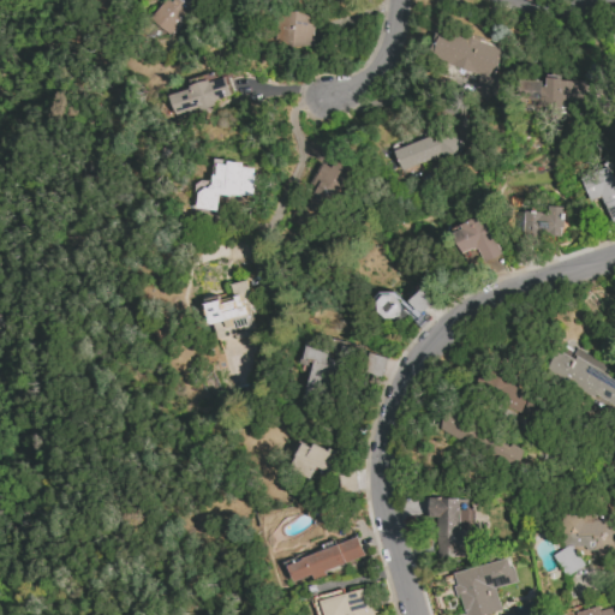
[(199,0),(165,0),(149,18),(169,35),(199,0)]
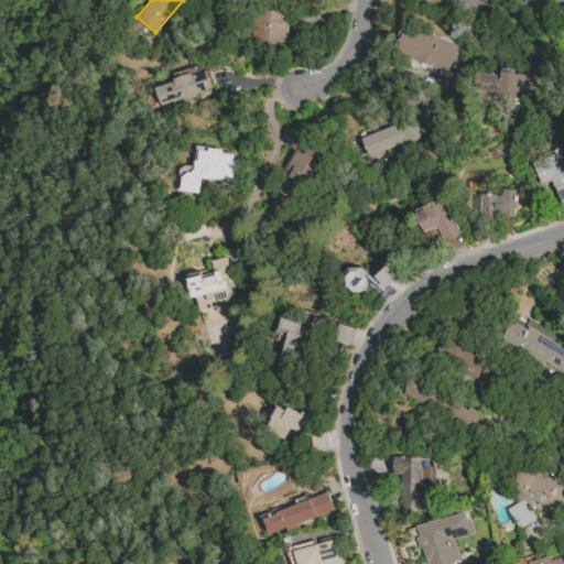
[(285,11),(251,12),(252,42),(286,41),(285,11)]
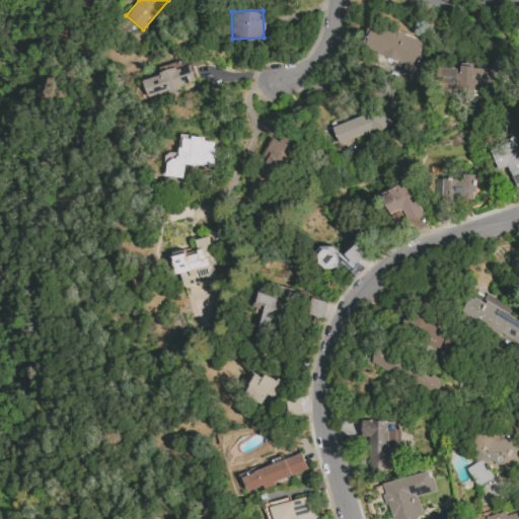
[(424,41),(369,23),(361,49),(403,62),(397,81),(417,87),(424,65),(417,63),(424,41)]
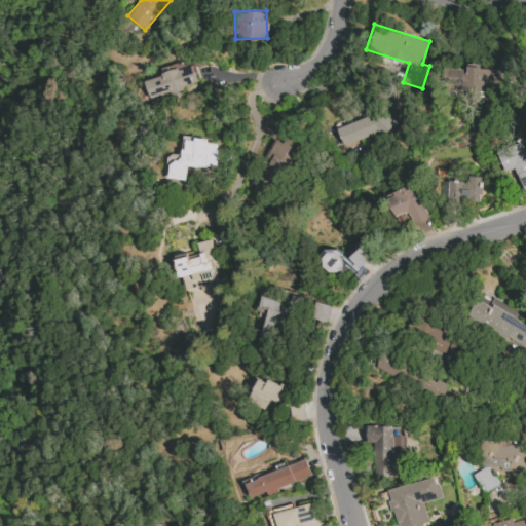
[(145,81),(150,99),(183,89),(182,87),(198,82),(194,66),(187,68),(185,62),(161,68),(163,76),(145,81)]
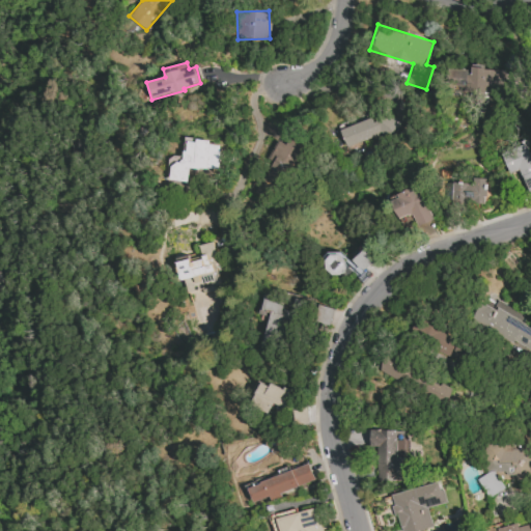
[(503,70),(469,68),(469,71),(448,70),(447,85),(457,85),(457,91),(502,93),(503,70)]
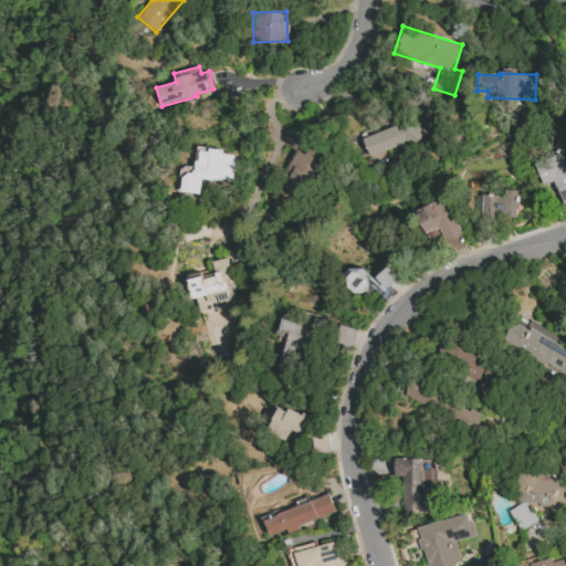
[(397,126),(363,138),(368,157),(422,138),(416,119),(397,126)]
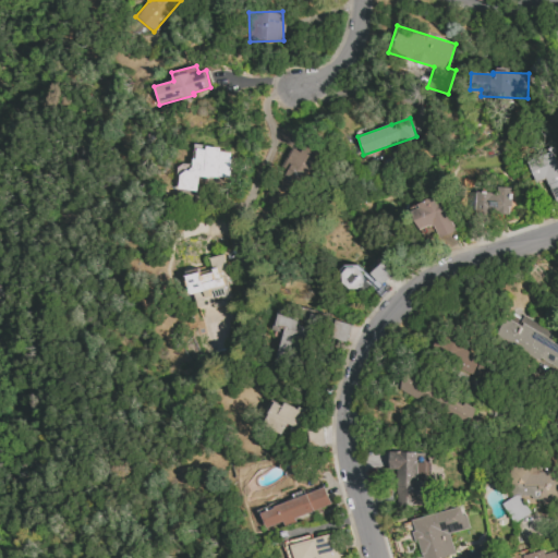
[(292,147),(279,169),(283,171),(265,202),(281,211),(317,150),(306,143),(301,152),(292,147)]
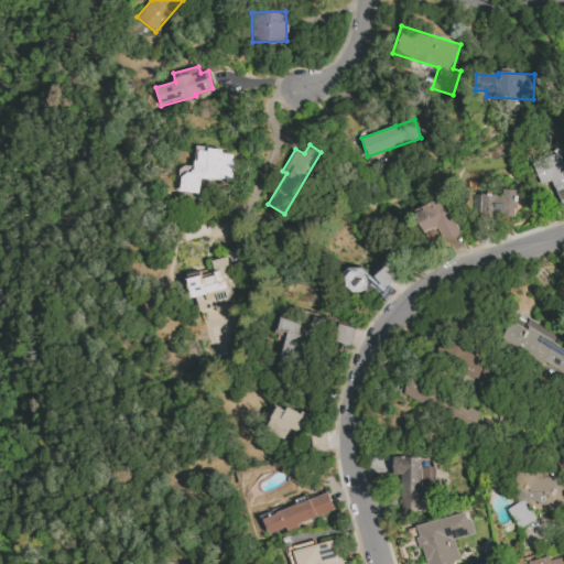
[(232,181),(236,155),(226,153),(226,150),(198,147),(196,167),(182,165),(179,191),(201,194),(202,177),(232,181)]
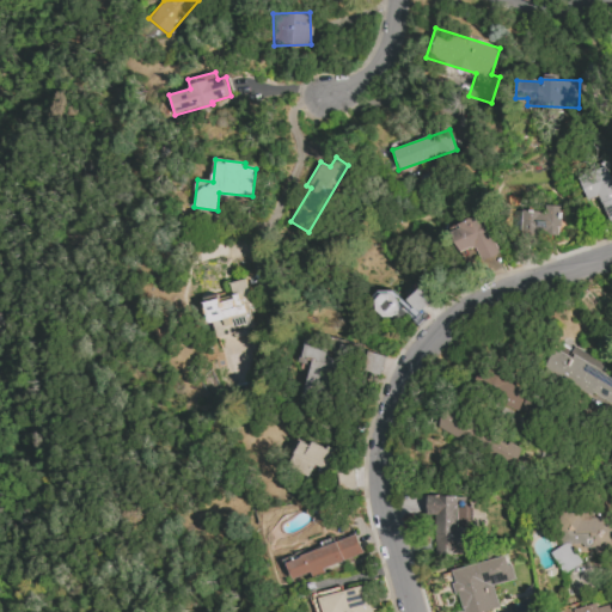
[(586,201),(599,196),(607,222),(611,220),(611,175),(610,176),(607,166),(579,175),(586,201)]
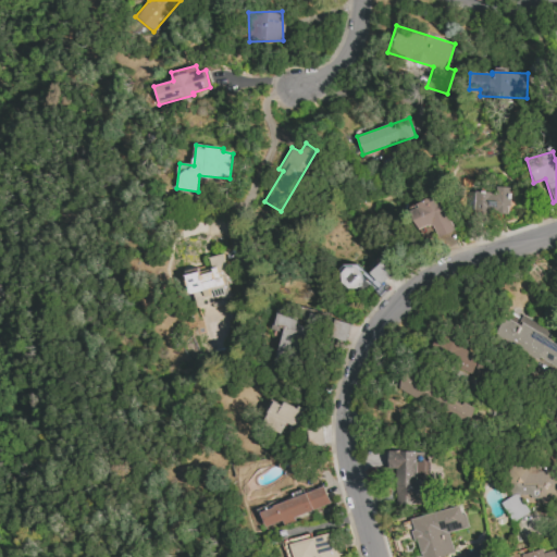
[(470,192),(469,211),(510,212),(510,187),(497,187),(497,193),(470,192)]
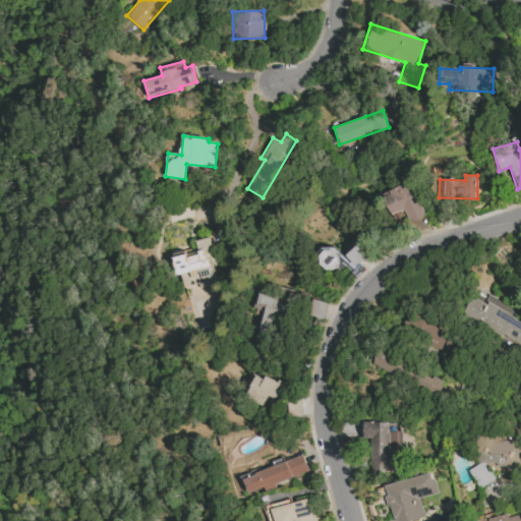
[(383,195),(391,215),(404,210),(410,223),(425,216),(411,183),(383,195)]
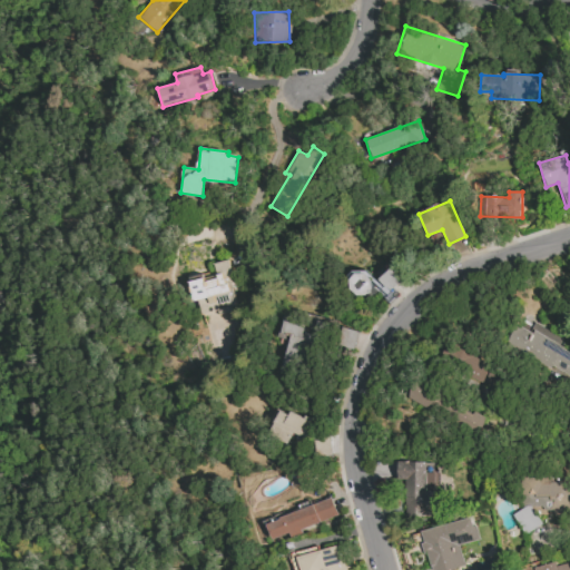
[(192,278),(199,313),(228,306),(228,307),(237,306),(234,291),(238,290),(232,259),(215,263),(217,273),(192,278)]
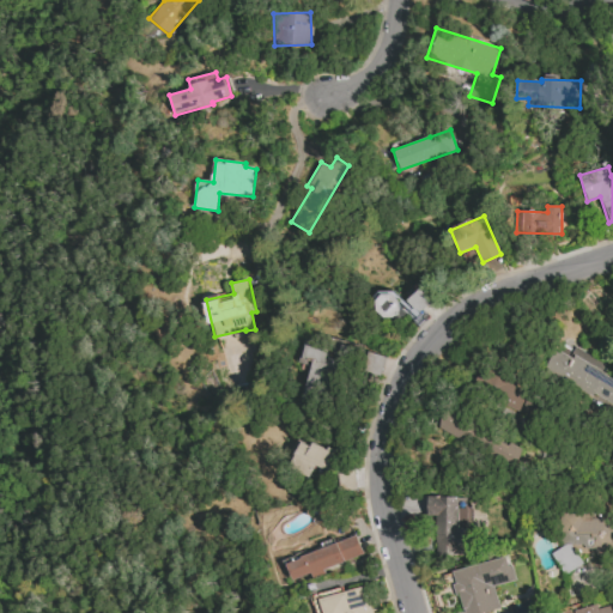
[(432,302),(412,284),(400,297),(387,284),(370,303),(395,326),(405,315),(413,322),(432,302)]
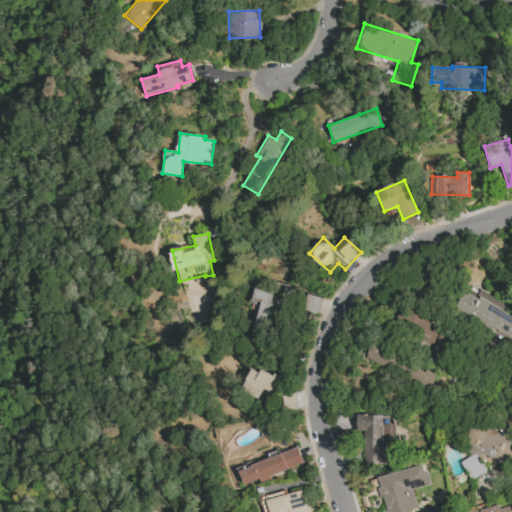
[(274,292),(253,286),(248,303),(259,306),(253,325),(268,329),(276,300),(272,299),(274,292)]
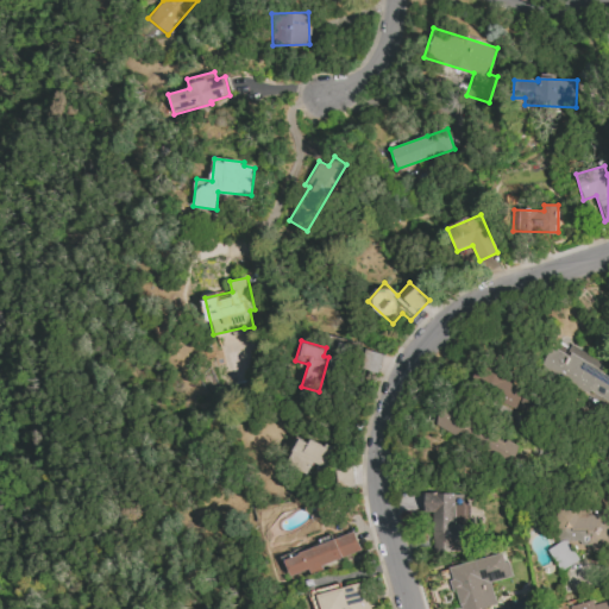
[(608,396),(608,376),(598,372),(603,363),(570,345),(565,355),(550,347),(539,368),(607,402),(608,396)]
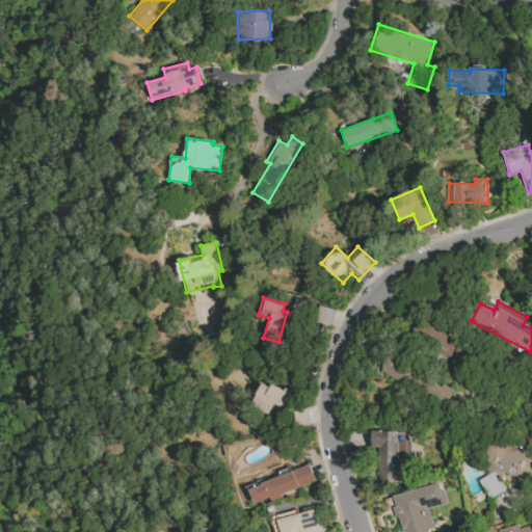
[(328,326),(335,311),(321,306),(315,321),(328,326)]
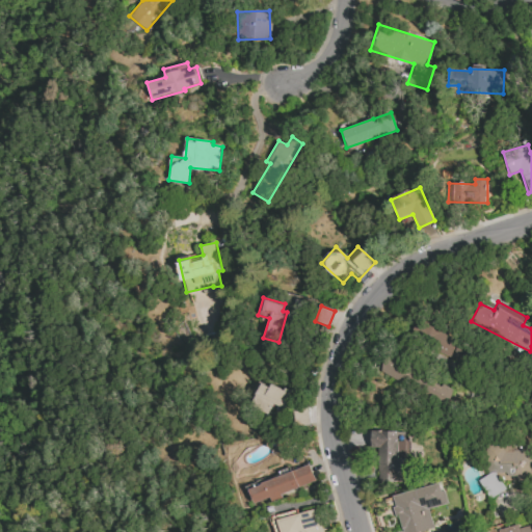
[(381,370),(406,386),(416,370),(391,354),(381,370)]
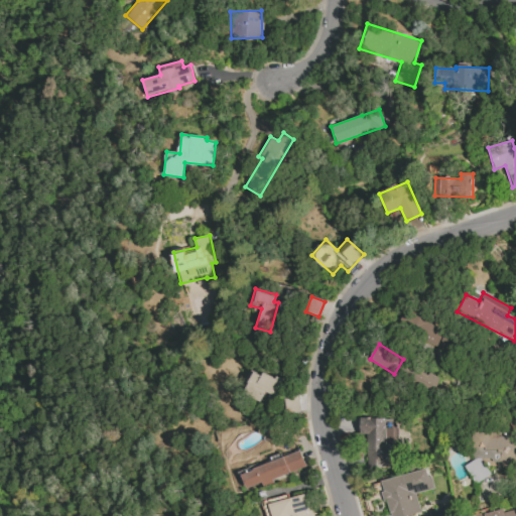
[(403,372),(428,395),(438,383),(413,361),(403,372)]
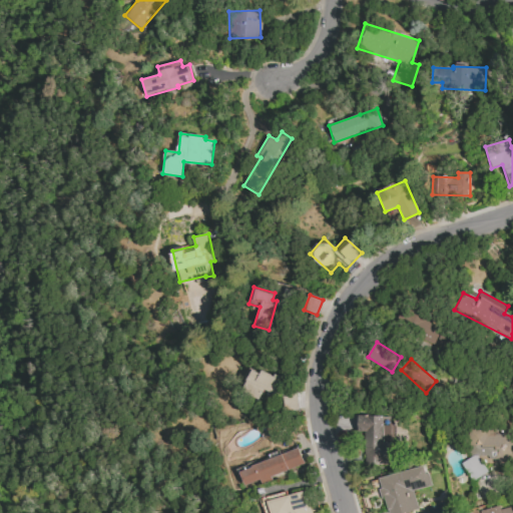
[(250,370),(258,373),(260,370),(272,376),(273,374),(277,376),(276,379),(275,378),(272,382),(274,388),(268,392),(262,390),(258,400),(240,391),(245,381),(245,380),(250,370)]
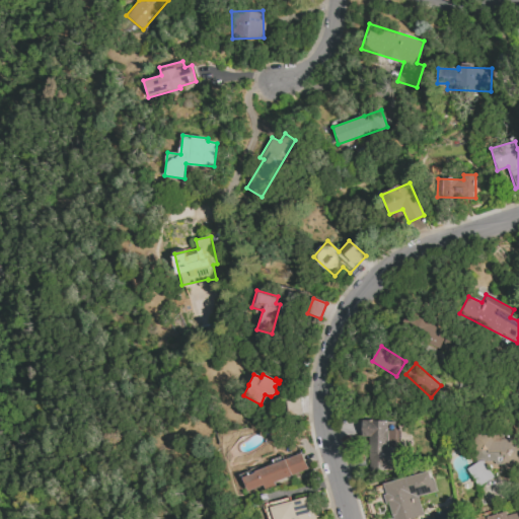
[(395,471),(395,447),(386,447),(387,421),(362,420),(362,436),(369,437),(368,470),(395,471)]
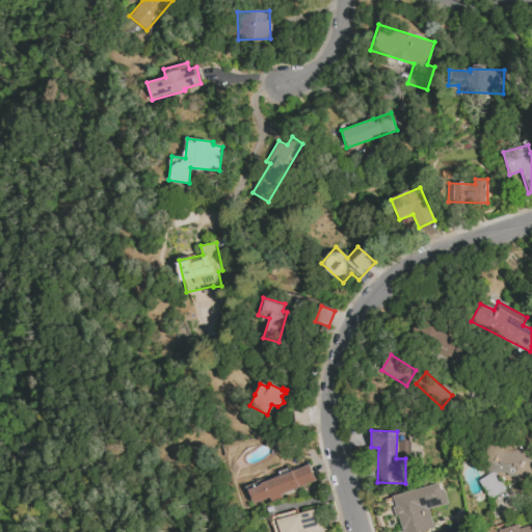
[(531,449),(515,450),(515,442),(485,443),(486,463),(515,462),(515,468),(531,467),(531,449)]
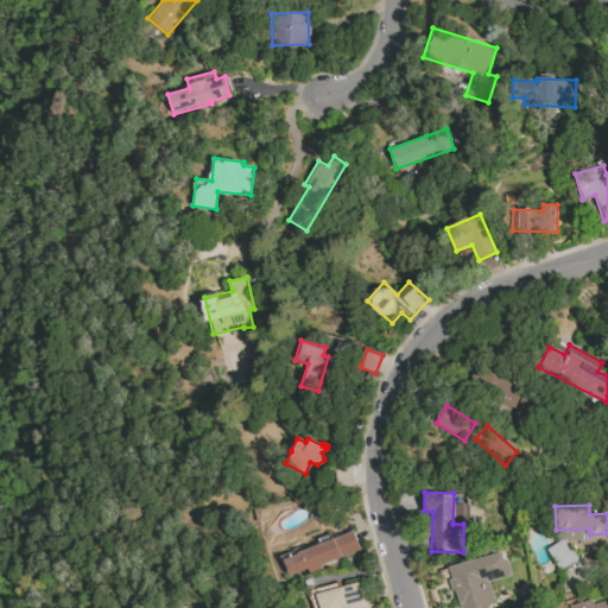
[(284,558),(289,575),(306,568),(309,574),(322,570),(320,564),(360,549),(353,531),(284,558)]
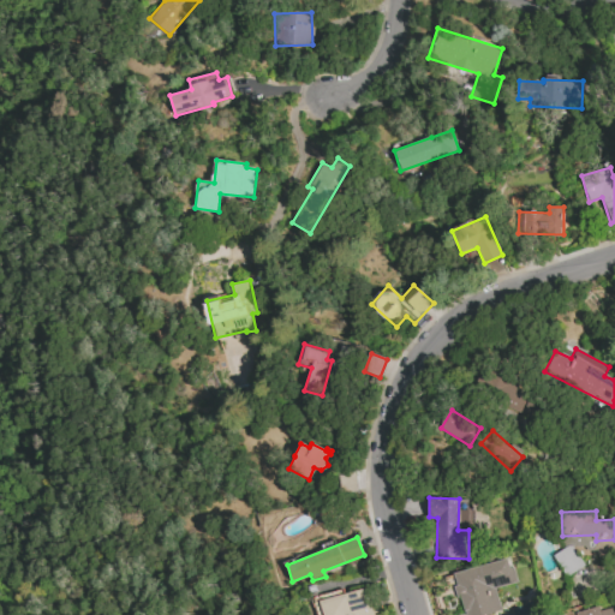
[(566,577),(585,566),(573,544),(554,555),(566,577)]
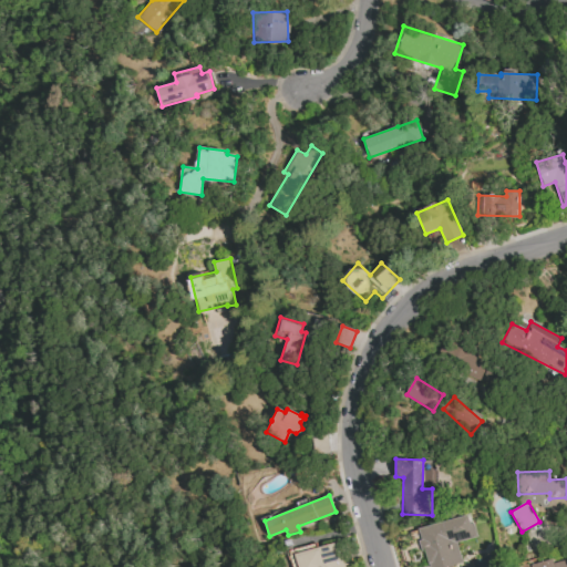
[(418,528),(467,515),(470,524),(473,523),(477,537),(455,543),(462,563),(445,566),(422,566),(429,566),(424,550),(421,550),(418,540),(421,539),(418,528)]
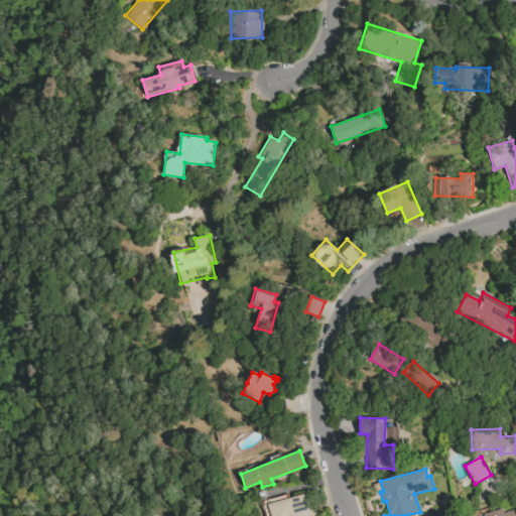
[(313,515),(308,492),(267,504),(270,515),(313,515)]
